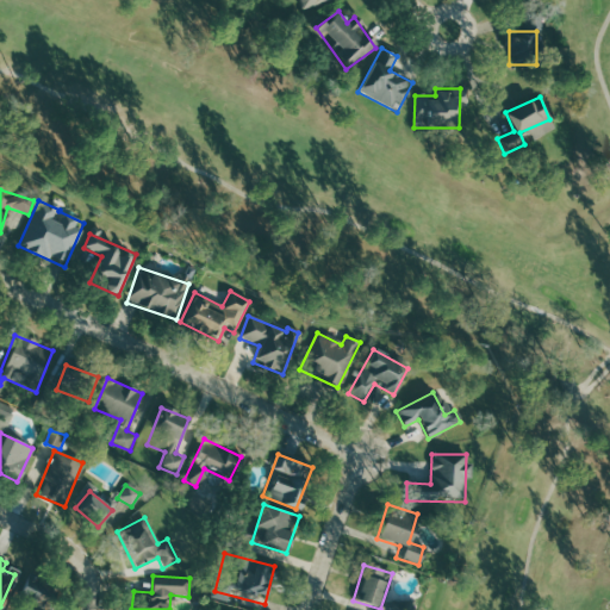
[(43,609),(55,592),(32,577),(18,597),(37,609),(43,609)]
